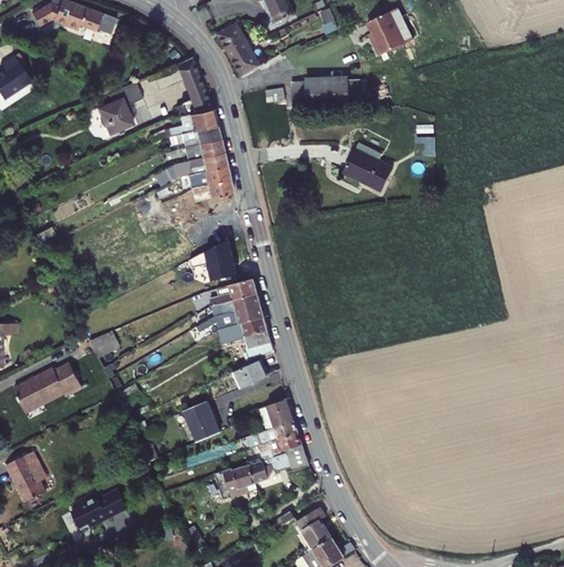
[(286,0),(239,0),(245,8),(258,0),(259,0),(273,26),(294,15),(286,0)]
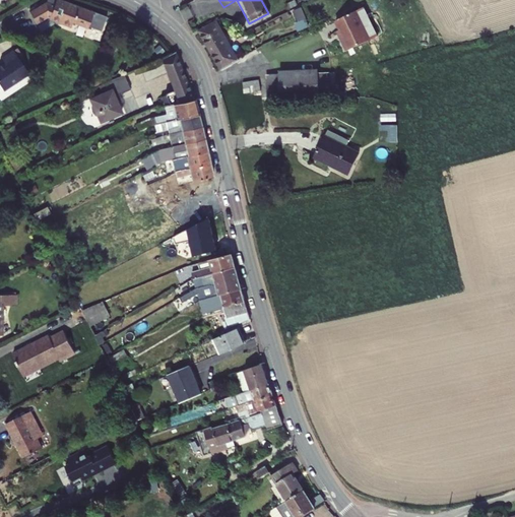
[(64,23),(63,26),(73,29),(72,33),(87,38),(97,14),(59,1),(57,8),(48,5),(31,15),(39,26),(49,20),(53,21),(54,19),(64,23)]
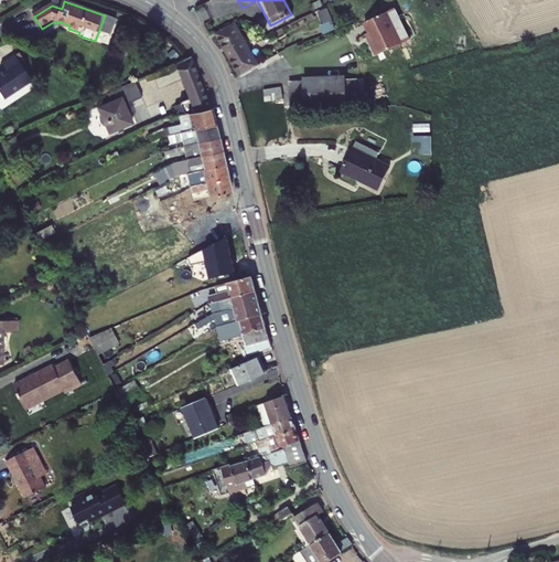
[(320,34),(332,31),(324,9),(315,12),(319,25),(316,27),(320,34)]
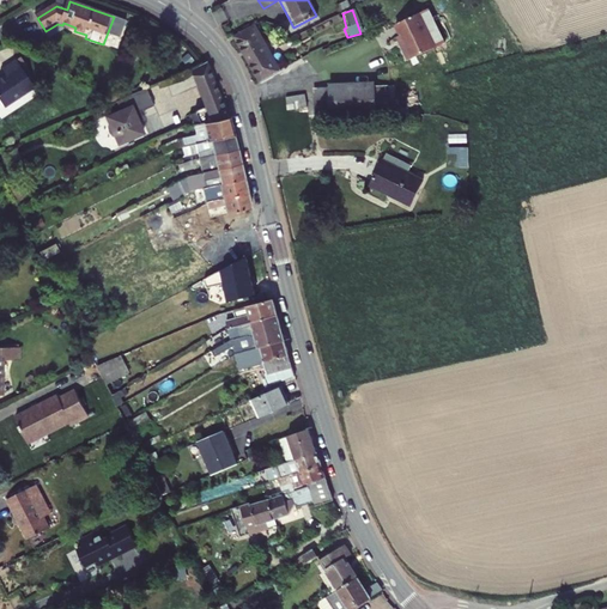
[(400,34),(404,41),(401,42),(408,58),(435,44),(418,11),(395,23),(400,34)]
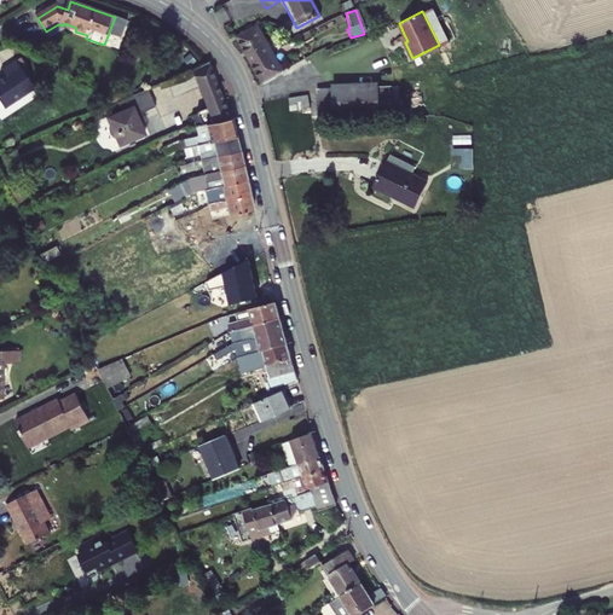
[(281,75),(254,27),(232,39),(259,87),(281,75)]
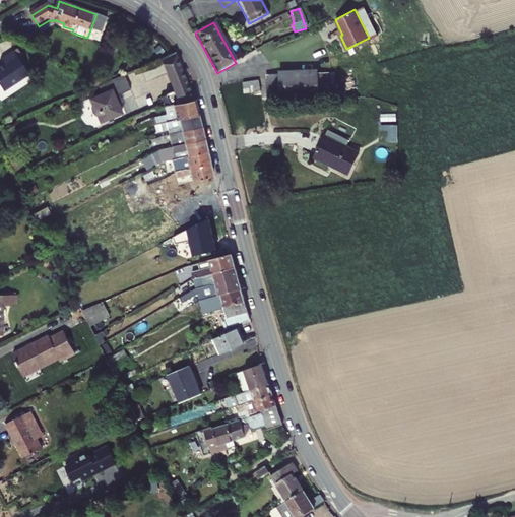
[(2,64),(0,65),(0,89),(1,91),(26,74),(11,51),(0,58),(0,61),(2,64)]
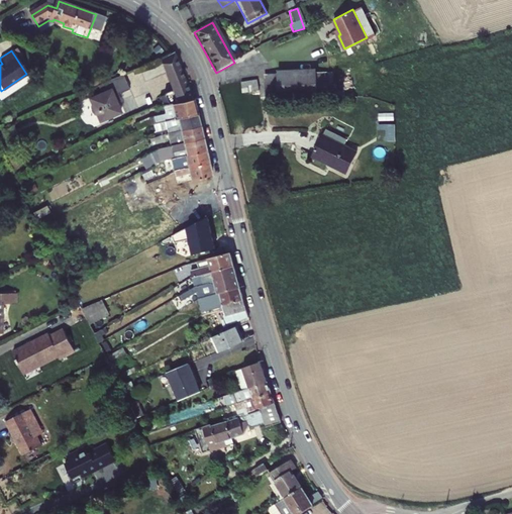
[(275,72),(275,76),(277,99),(288,99),(289,101),(328,99),(326,88),(327,83),(326,70),(275,72)]
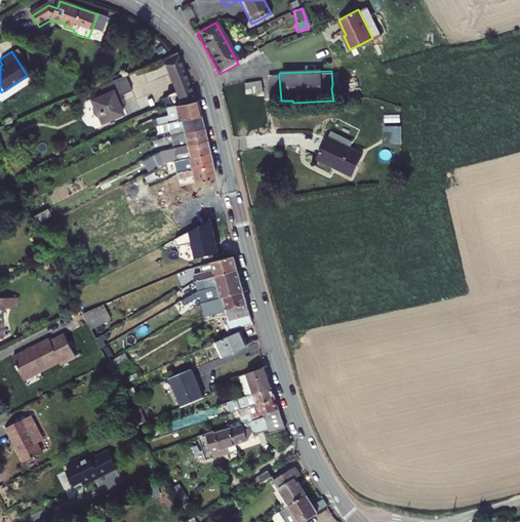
[(104,93),(92,97),(103,122),(124,113),(117,95),(133,88),(127,74),(101,85),(104,93)]
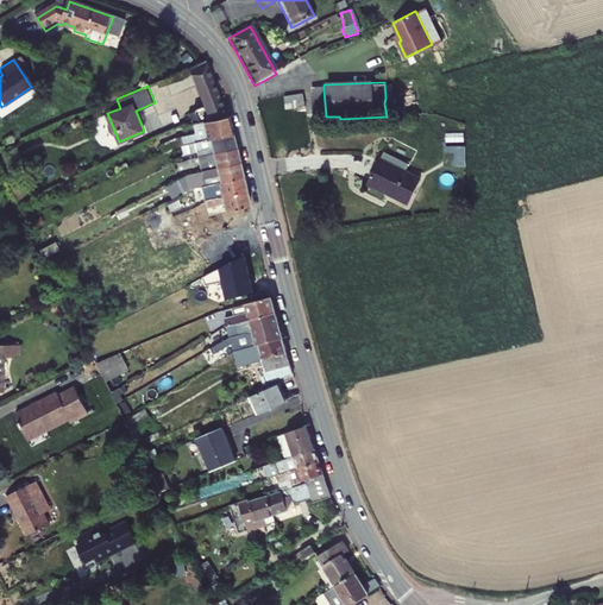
[(311,117),(326,117),(324,89),(309,89),(311,117)]
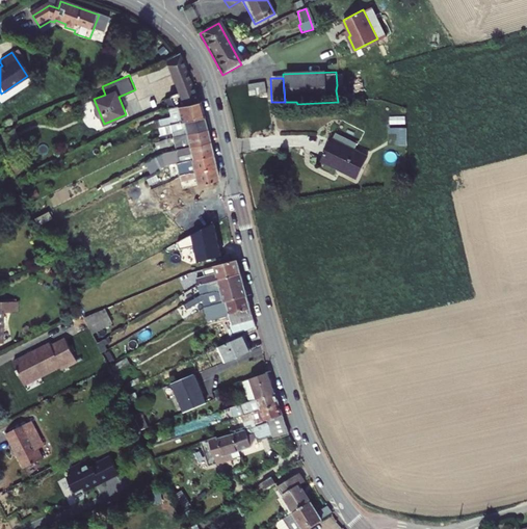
[(261,83),(245,86),(247,98),(264,94),(261,83)]
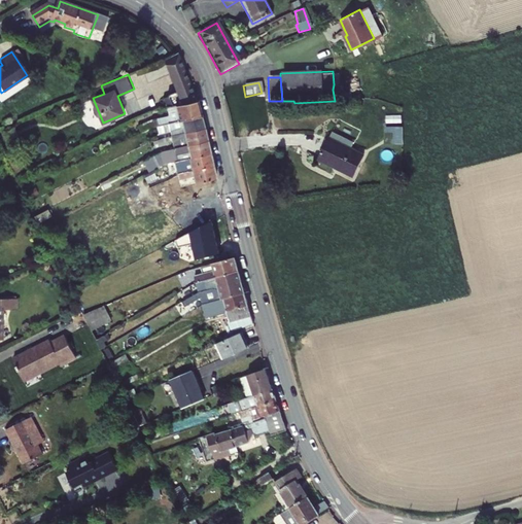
[(98,115),(99,116),(102,123),(103,123),(93,98),(93,99),(95,105),(95,106),(95,108),(95,110),(95,111),(96,113),(97,114),(98,115)]
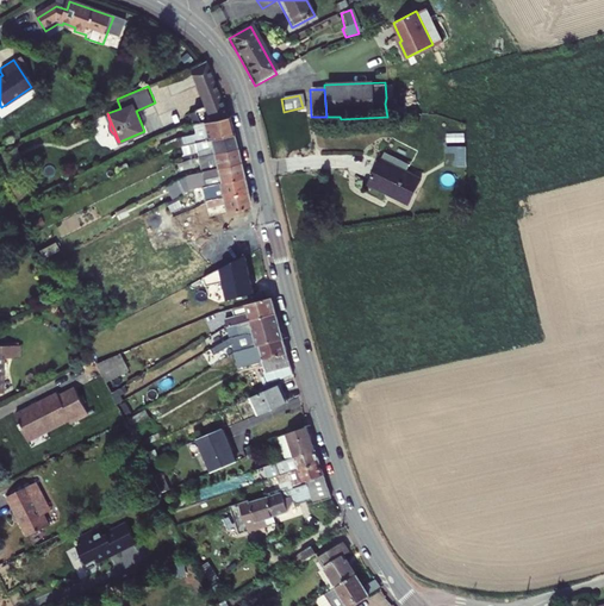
[(170,149),(181,147),(229,135),(225,116),(190,125),(192,135),(168,141),(170,149)]
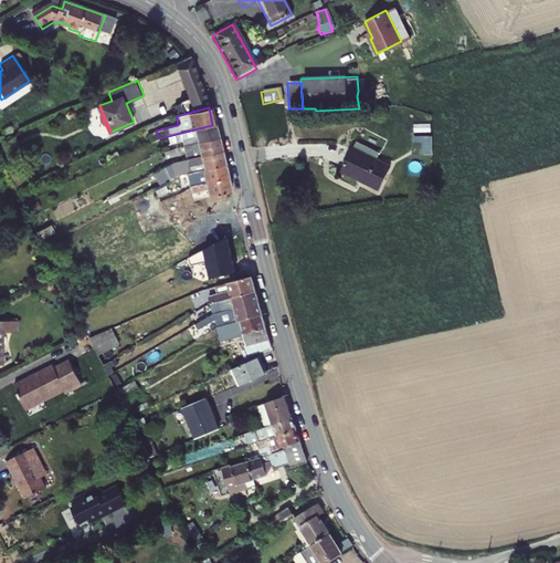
[(196,143),(215,138),(212,125),(168,136),(169,144),(181,142),(194,138),(196,143)]
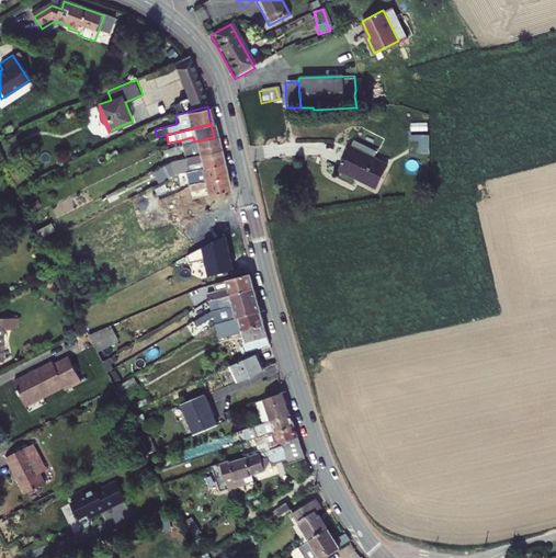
[(173,155),(174,160),(218,150),(214,137),(194,141),(181,145),(172,147),(161,152),(163,159),(173,155)]
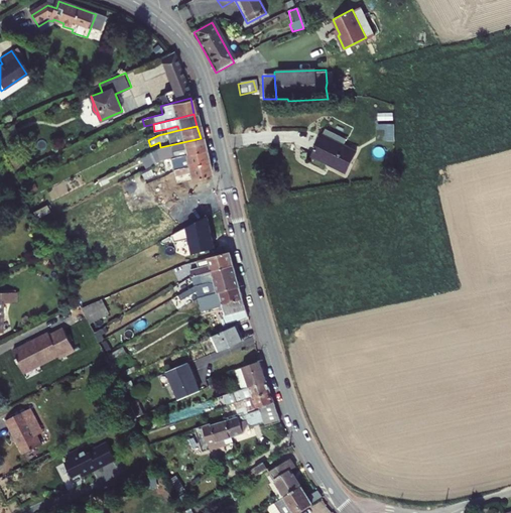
[(345,141),(323,131),(310,158),(345,174),(354,154),(341,148),(345,141)]
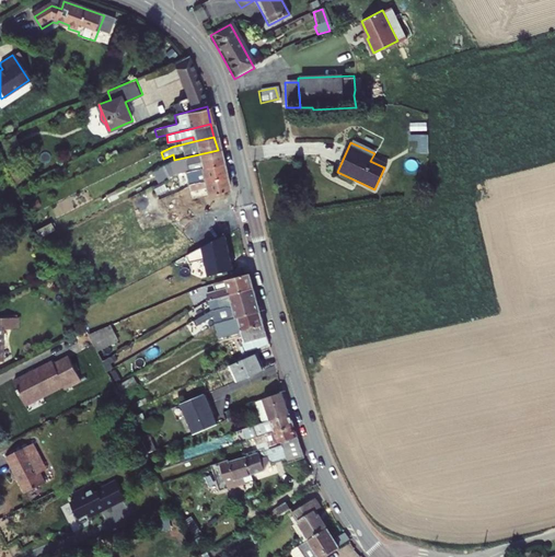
[(218,150),(174,160),(173,161),(175,170),(186,167),(187,172),(221,163),(218,150)]
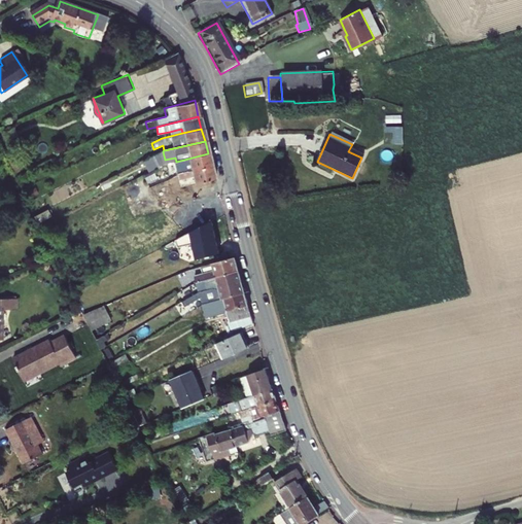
[(208,153),(176,162),(177,168),(188,165),(189,171),(211,166),(208,153)]
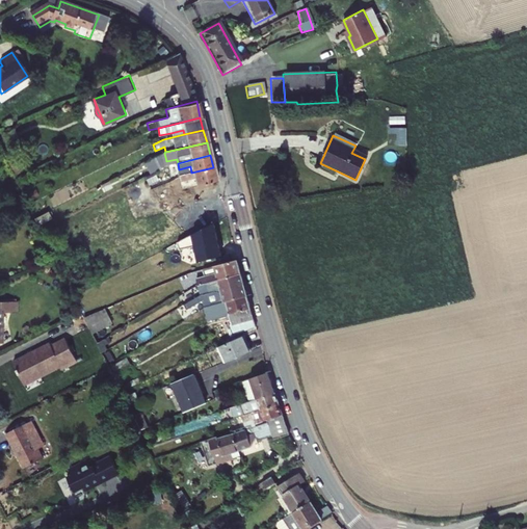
[(180,176),(191,173),(190,166),(179,169),(180,176)]
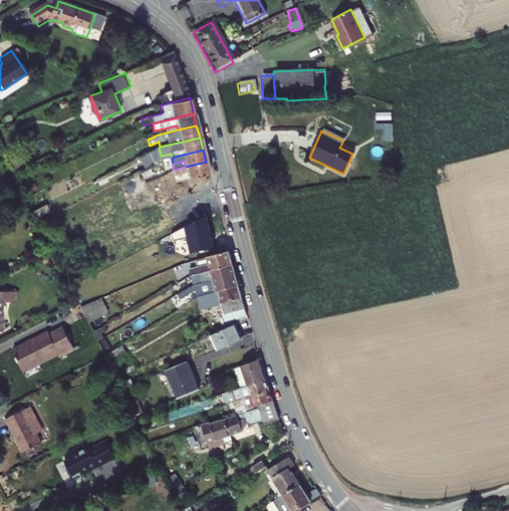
[(209,175),(206,162),(185,167),(174,170),(171,171),(172,176),(173,176),(186,173),(188,180),(209,175)]
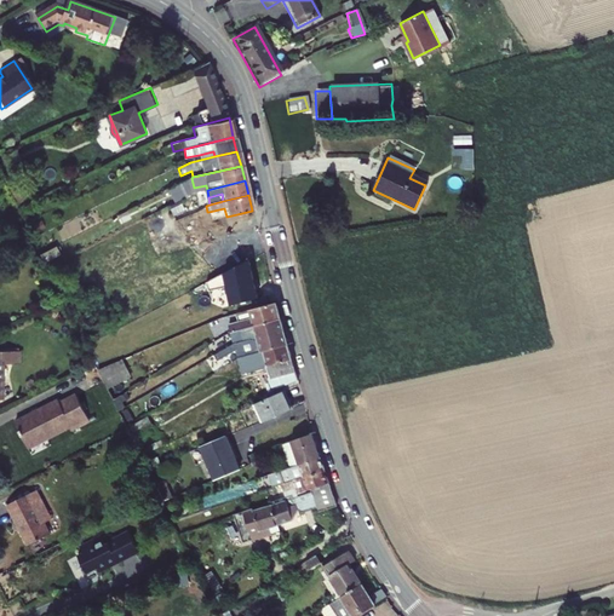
[(224,208),(208,212),(211,220),(227,217),(224,208)]
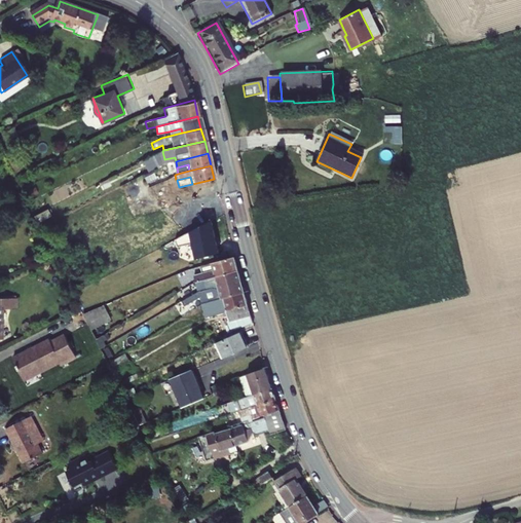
[(186,245),(190,260),(213,254),(205,224),(170,244),(171,249),(186,245)]
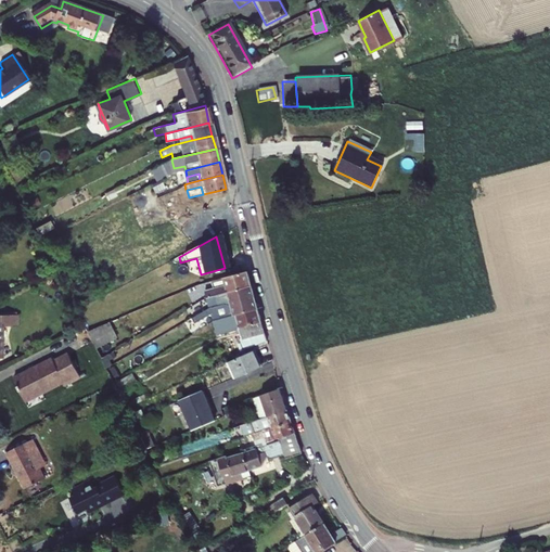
[(202,297),(245,285),(241,271),(219,278),(219,280),(199,285),(202,297)]
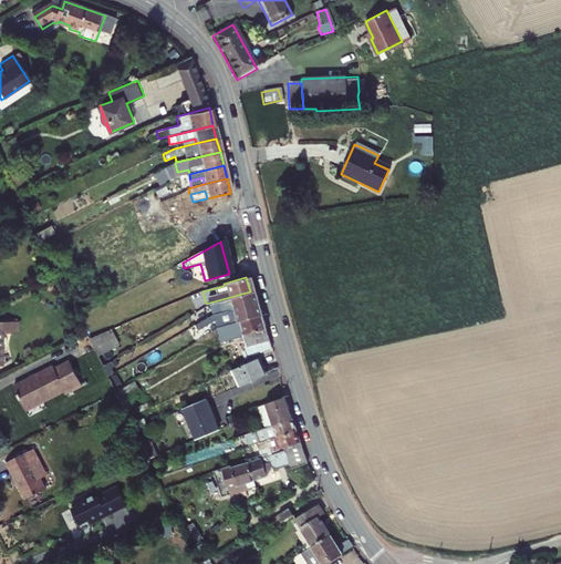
[(189,283),(182,286),(185,294),(193,290),(189,283)]
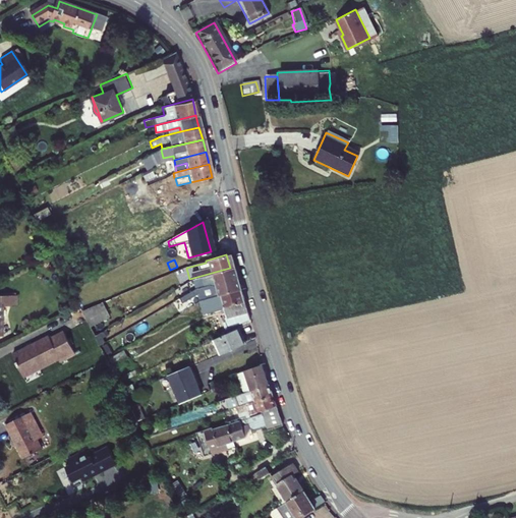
[(207,285),(212,286),(233,280),(230,268),(189,279),(190,282),(205,278),(207,285)]
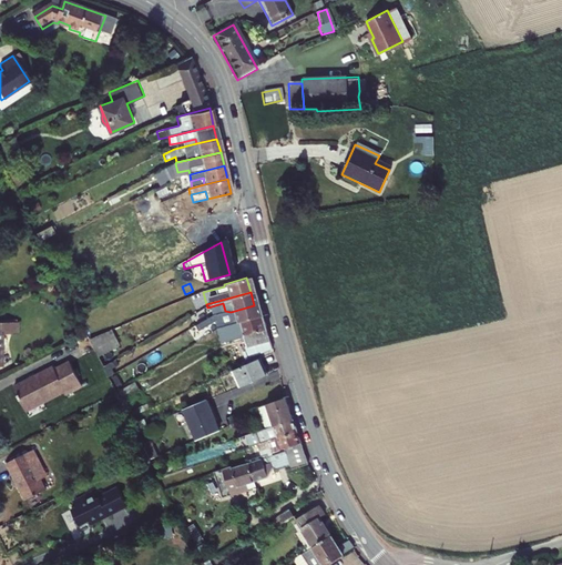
[(214,329),(257,316),(254,305),(231,312),(232,316),(231,316),(231,315),(212,321),(214,329)]
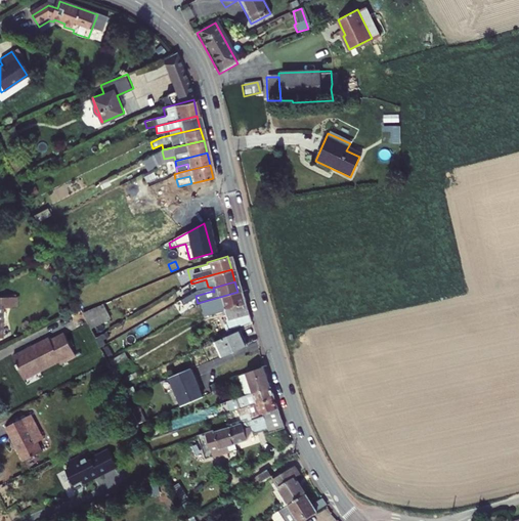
[(247,324),(238,292),(198,303),(201,311),(213,307),(215,313),(220,312),(226,333),(247,324)]
